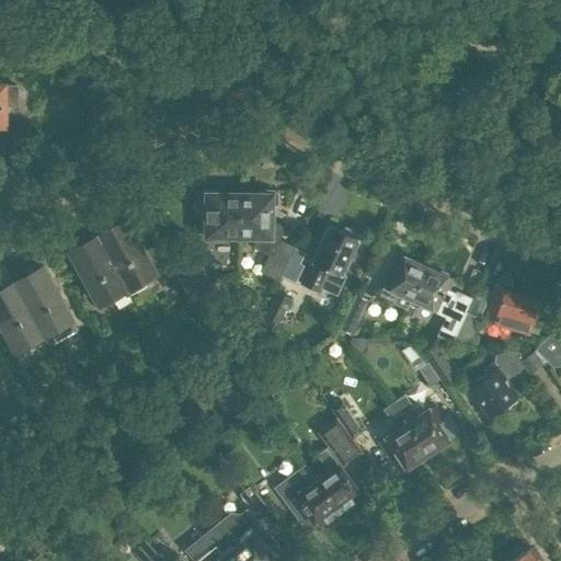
[(6,86),(6,83),(0,83),(0,125),(6,126),(6,105),(18,105),(18,86),(6,86)]
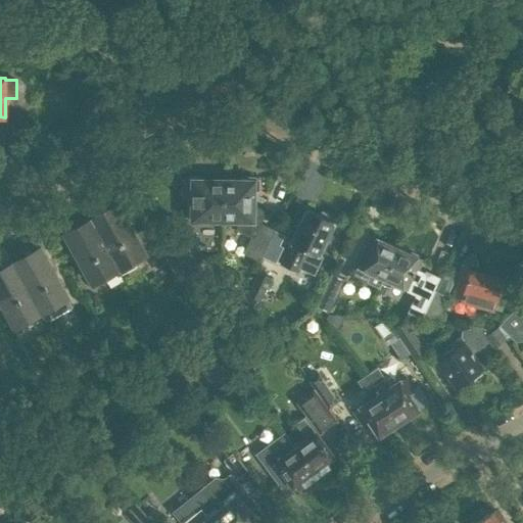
[(223,221),(224,180),(187,180),(186,220),(223,221)]
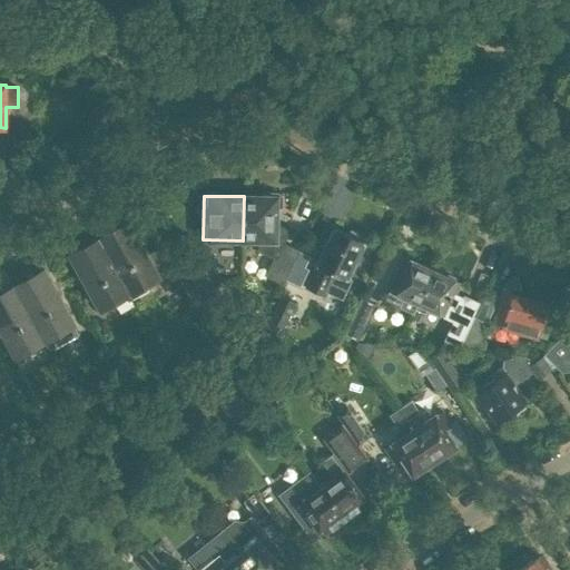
[(244,196),(243,241),(259,241),(259,253),(274,258),(265,277),(284,286),(300,251),(286,244),(292,232),(276,224),(276,210),(282,207),(282,197),(244,196)]
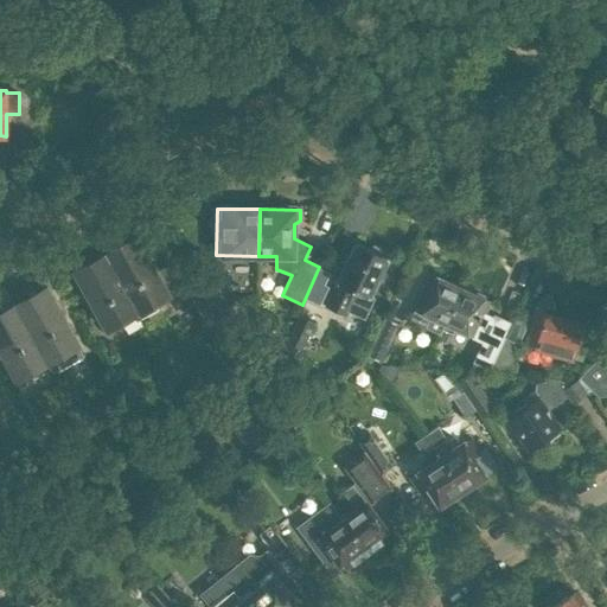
[(136,237),(106,255),(138,312),(141,317),(158,308),(154,304),(168,295),(136,237)]
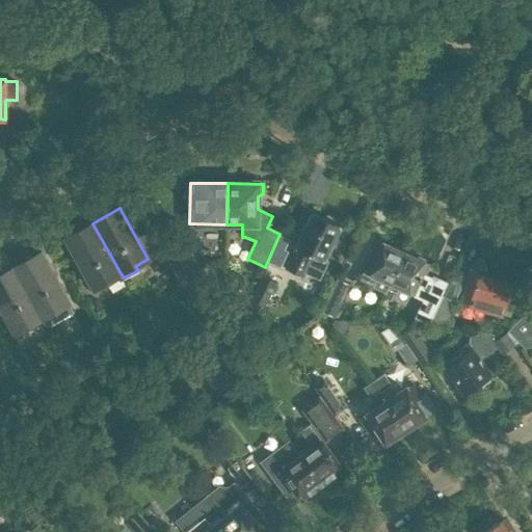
[(322,272),(326,262),(322,260),(339,225),(313,213),(286,269),(301,276),(307,266),(322,272)]
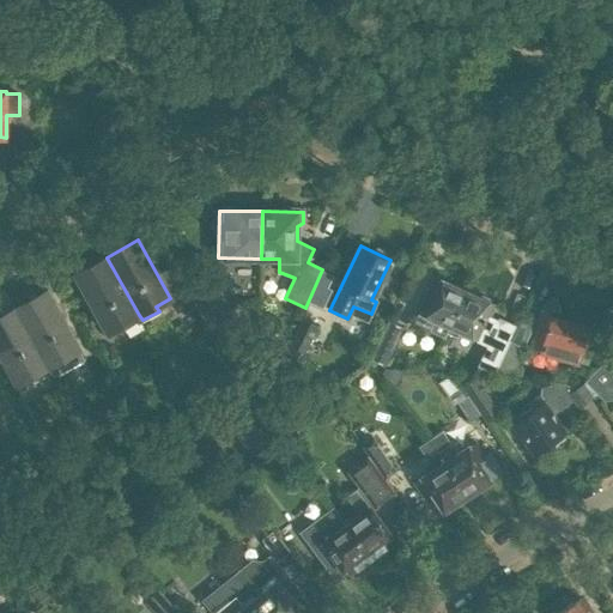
[(108,333),(139,315),(107,258),(76,274),(108,333)]
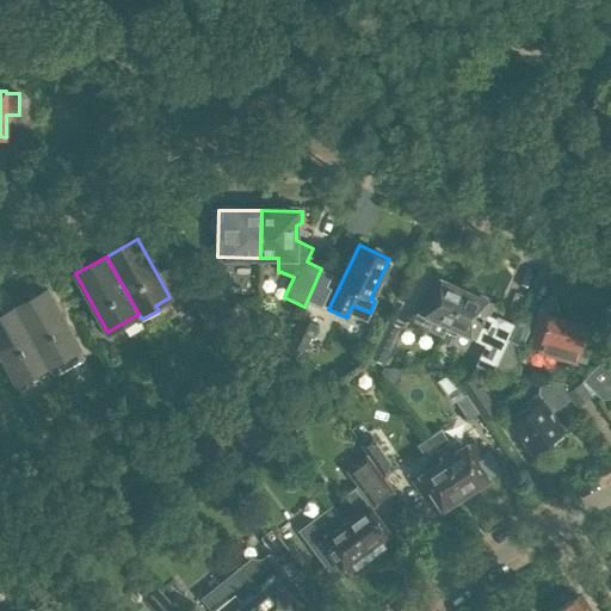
[(210,331),(235,316),(209,271),(184,284),(210,331)]
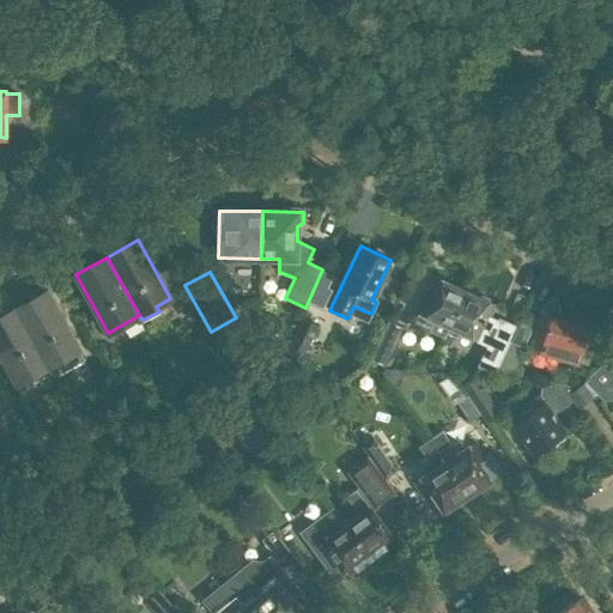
[(444,338),(447,332),(466,290),(436,277),(431,287),(435,290),(428,305),(423,303),(414,323),(444,338)]
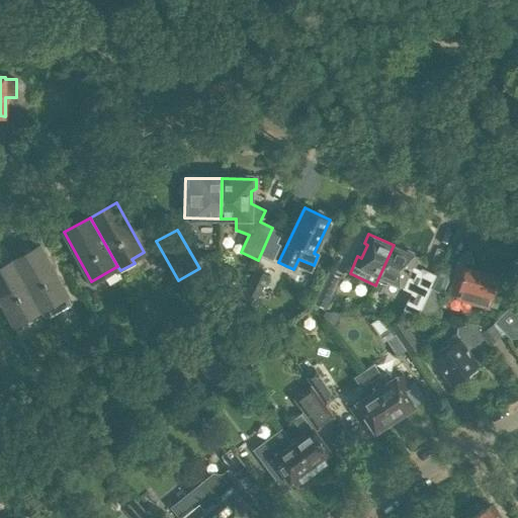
[(405,288),(411,275),(409,274),(418,256),(394,245),(377,280),(386,284),(387,280),(405,288)]
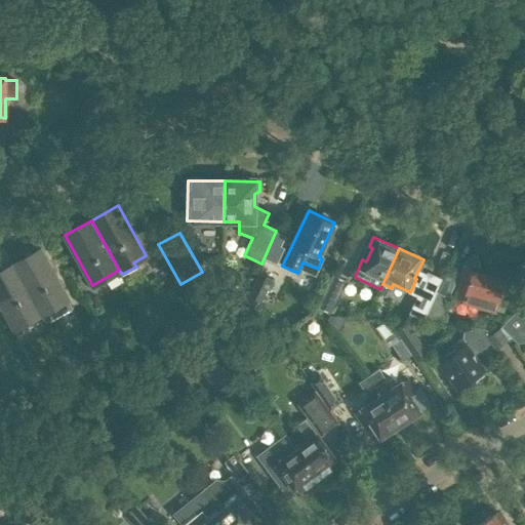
[(13,264),(44,319),(46,323),(73,309),(40,249),(13,264)]
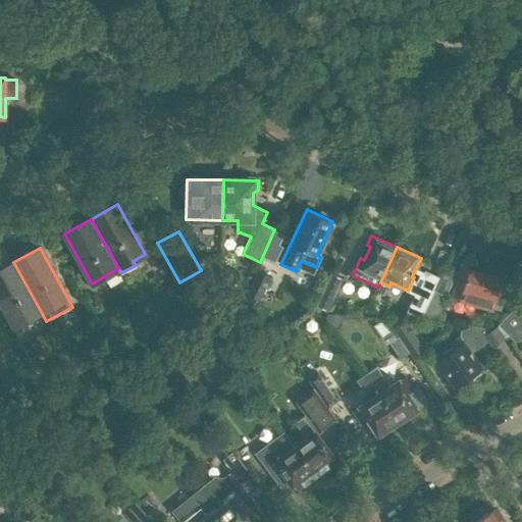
[(28,326),(44,317),(13,262),(0,269),(0,301),(14,327),(24,321),(28,326)]
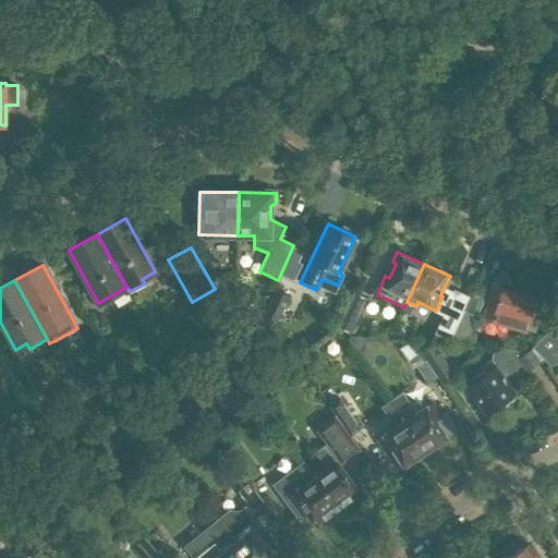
[(526,331),(536,298),(494,284),(485,314),(506,320),(505,325),(526,331)]
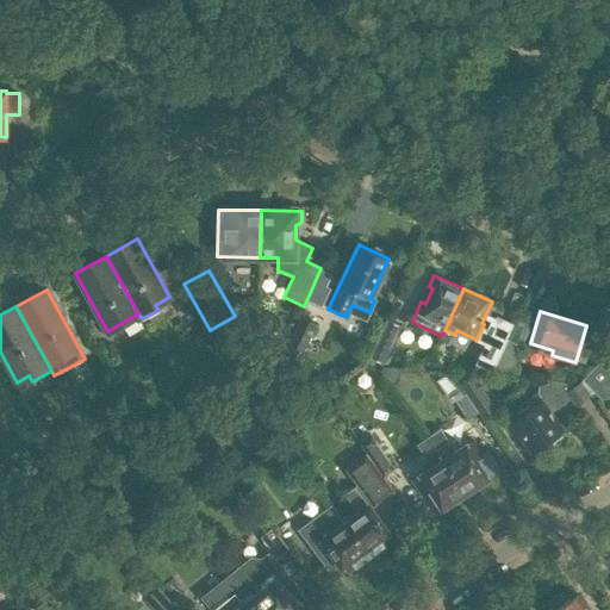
[(304,353),(318,325),(302,317),(287,344),(304,353)]
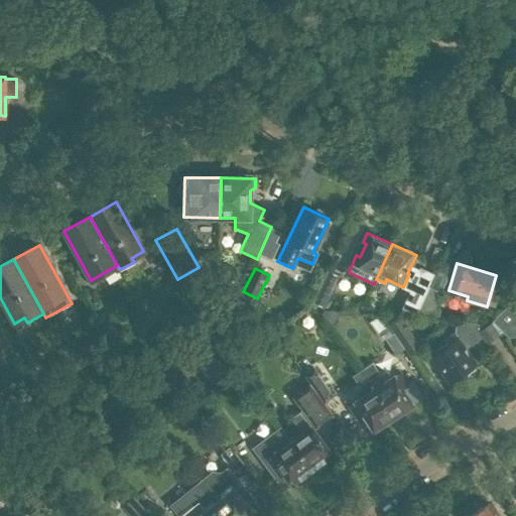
[(324,308),(340,276),(328,270),(311,303),(324,308)]
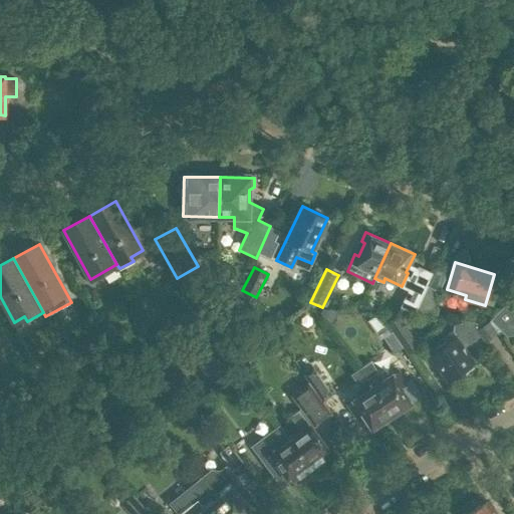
[(430,315),(441,291),(428,285),(417,309),(430,315)]
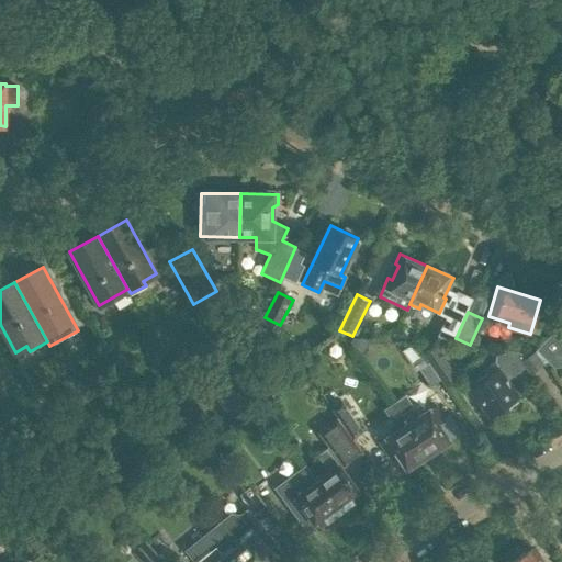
[(452,344),(462,322),(449,316),(439,337),(452,344)]
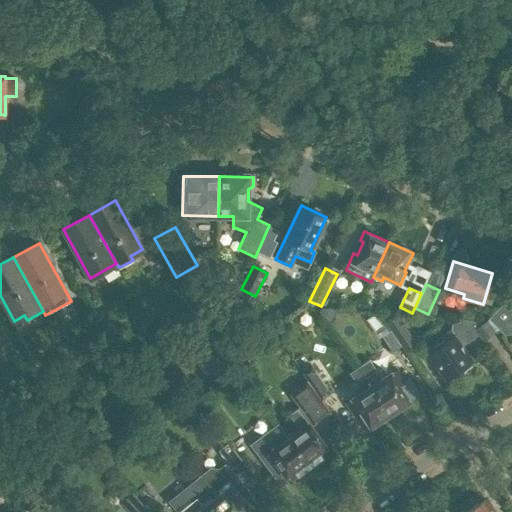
[(511,307),(506,301),(489,319),(488,319),(496,330),(499,328),(505,335),(511,333),(511,307)]
